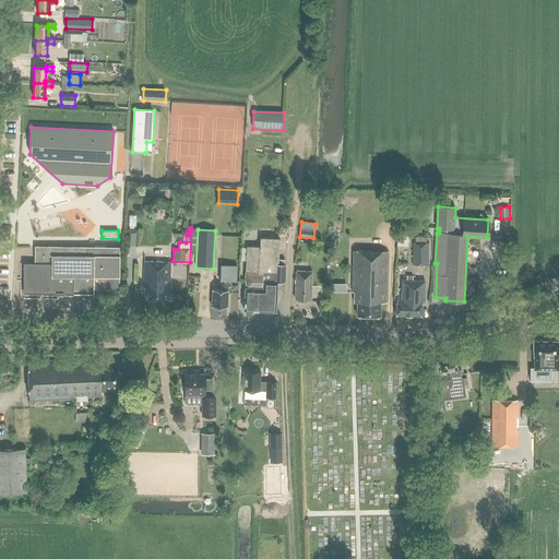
[(247,246),(244,309),(276,311),(277,281),(284,282),(285,263),(277,263),(278,238),(260,237),(260,246),(247,246)]
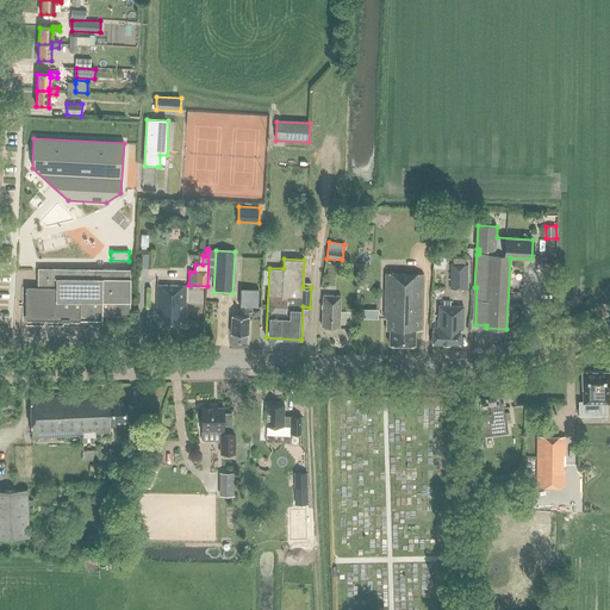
[(452,265),(452,290),(470,290),(470,266),(466,265),(466,259),(454,259),(454,265),(452,265)]
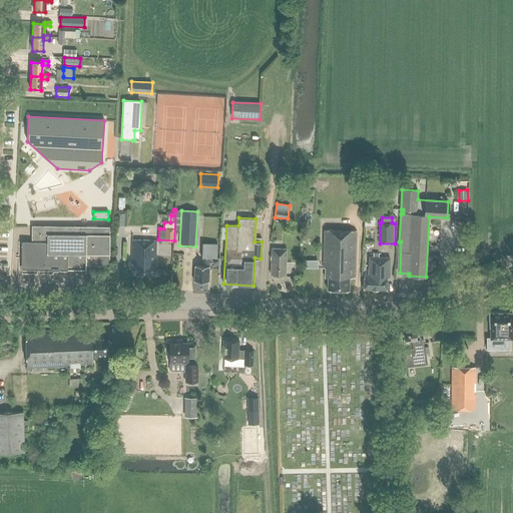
[(109,266),(110,226),(32,225),(32,241),(22,241),(22,269),(51,270),(58,270),(82,270),(82,266),(109,266)]
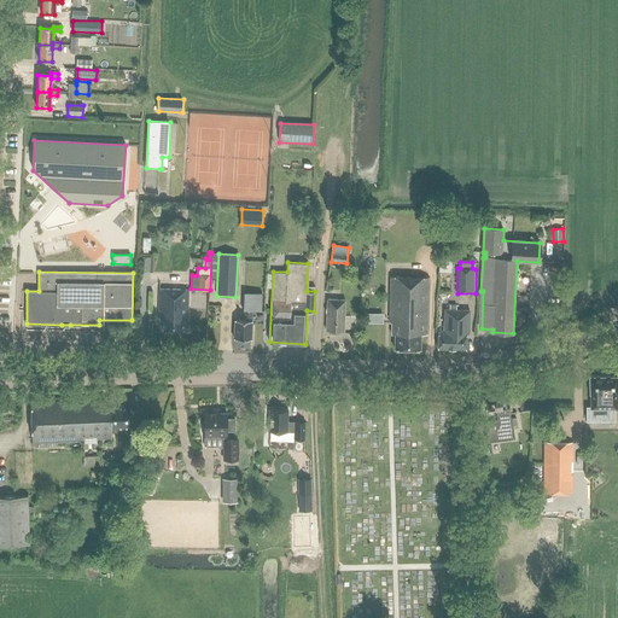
[(421,334),(427,336),(429,278),(390,277),(389,320),(390,320),(390,324),(391,324),(391,334),(395,334),(395,349),(420,350),(421,334)]
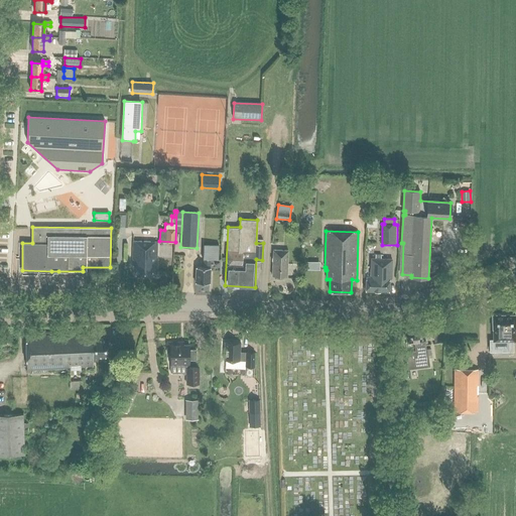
[(155,265),(156,265),(157,243),(133,242),(132,262),(133,262),(133,265),(136,265),(136,276),(151,276),(151,271),(155,271),(155,265)]
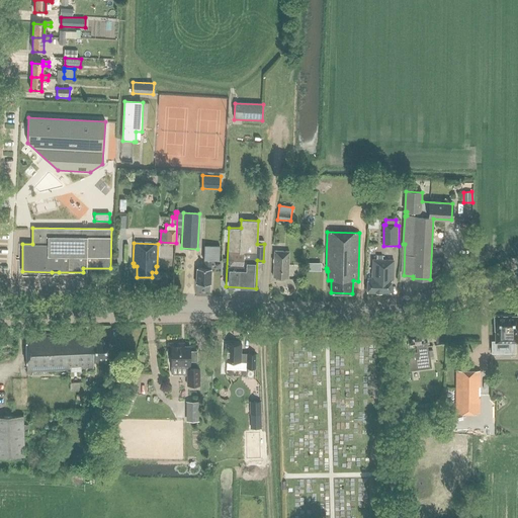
[(210,260),(219,261),(220,246),(204,245),(203,260),(204,260),(204,269),(196,268),(196,283),(210,284),(210,268),(210,260)]
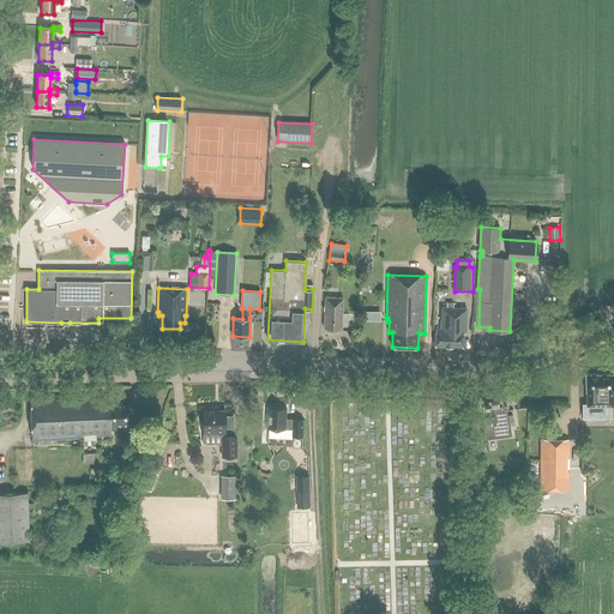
[(324,329),(342,329),(343,299),(325,298),(324,329)]
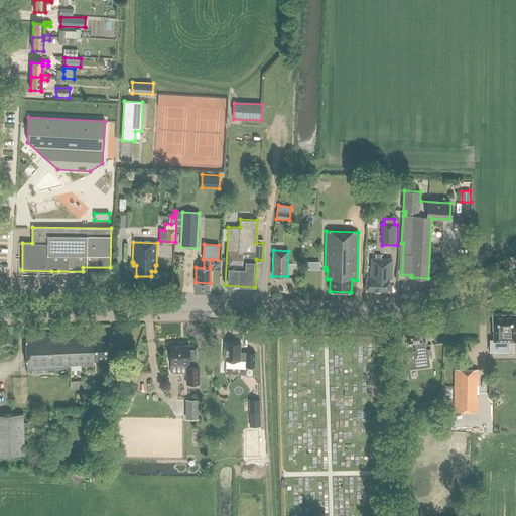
[(392,259),(382,259),(382,254),(376,254),(376,259),(371,259),(371,277),(366,277),(366,291),(389,291),(389,279),(391,279),(392,259)]
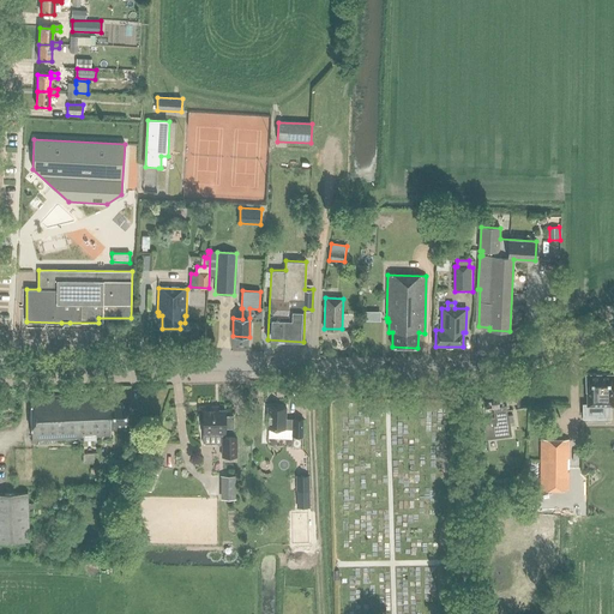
[(613,374),(585,374),(587,391),(587,405),(613,405),(613,391),(613,374)]
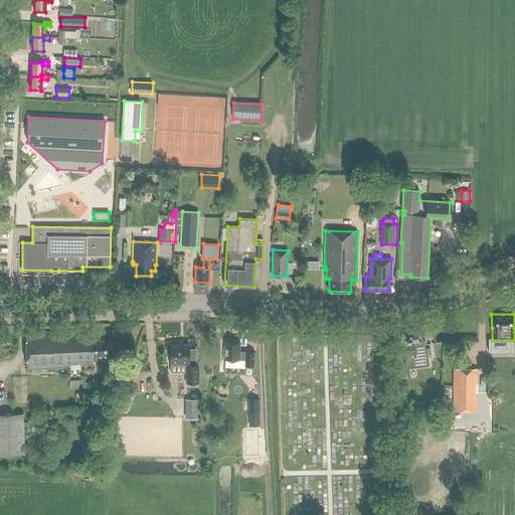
[(428,359),(426,349),(425,349),(424,339),(422,327),(404,329),(406,342),(413,341),(414,350),(404,352),(406,362),(404,362),(405,369),(411,368),(410,361),(428,359)]
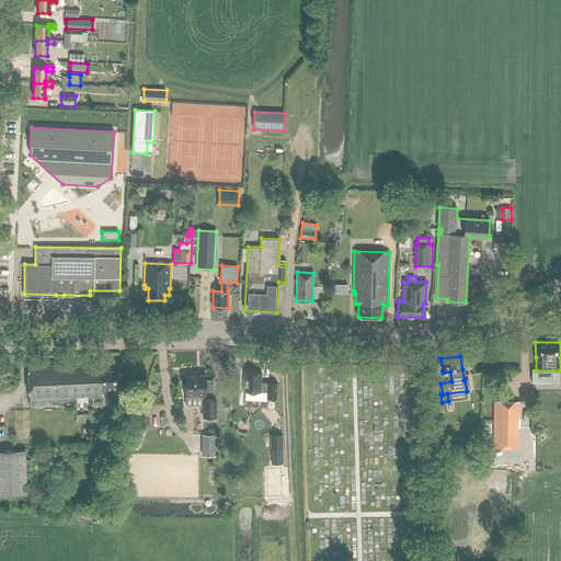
[(30,402),(102,400),(101,391),(119,391),(119,367),(101,367),(101,364),(92,364),(92,361),(29,363),(30,402)]
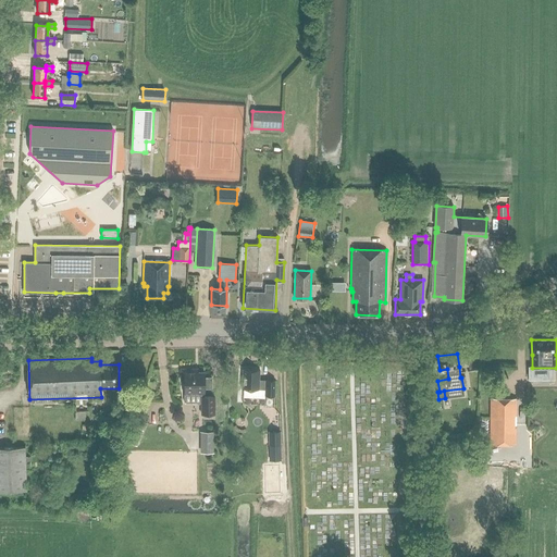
[(181,369),(181,381),(184,381),(184,394),(184,396),(205,396),(205,388),(212,388),(212,378),(205,378),(205,372),(192,372),(192,369),(181,369)]
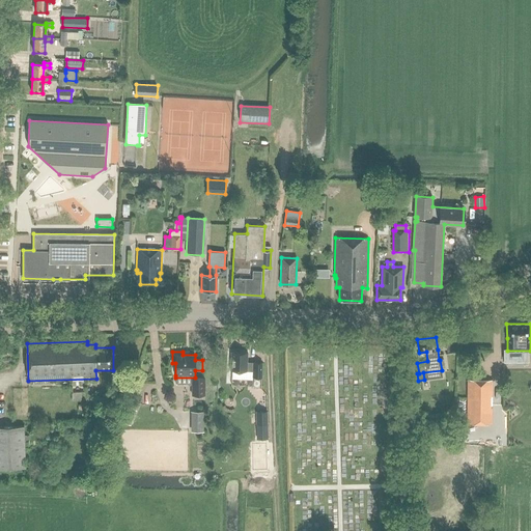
[(247,365),(247,353),(231,352),(230,370),(232,370),(232,379),(245,380),(245,371),(253,371),(252,376),(261,376),(262,363),(253,363),(253,365),(247,365)]
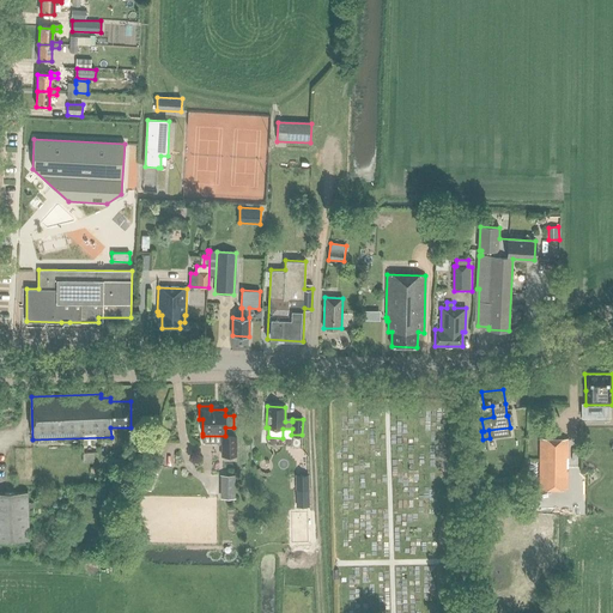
[(222,438),(222,459),(237,459),(237,438),(222,438)]
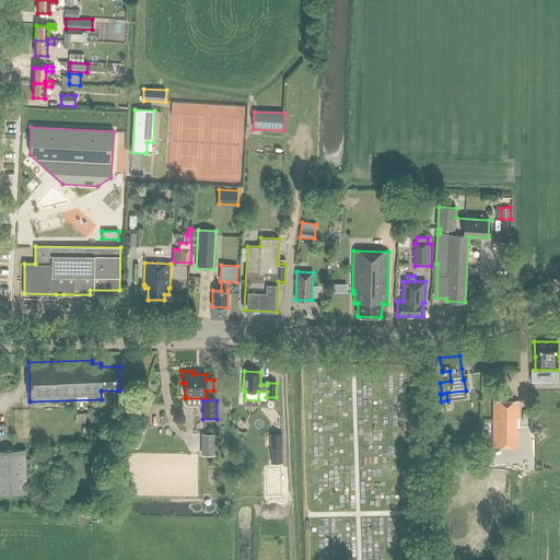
[(492,446),(518,447),(520,401),(493,400),(492,446)]
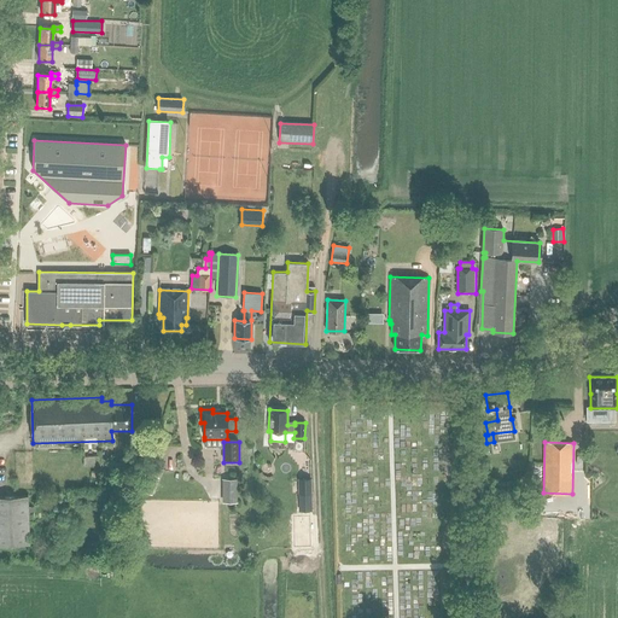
[(152,495),(159,478),(150,474),(143,491),(152,495)]
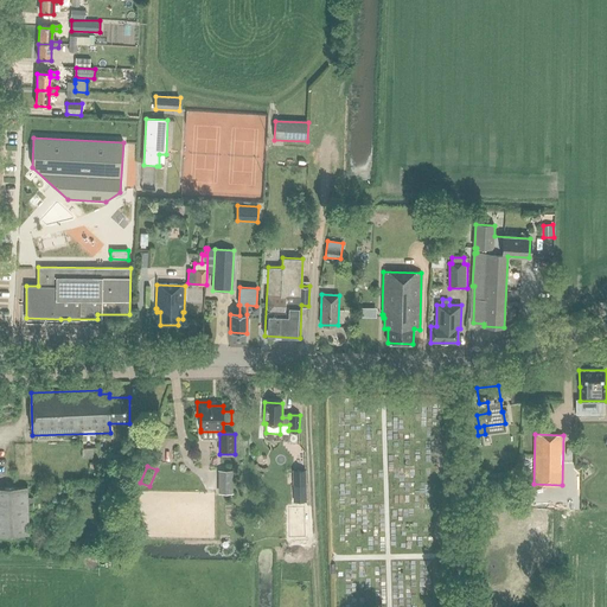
[(294,471),(294,486),(307,485),(307,470),(294,471)]
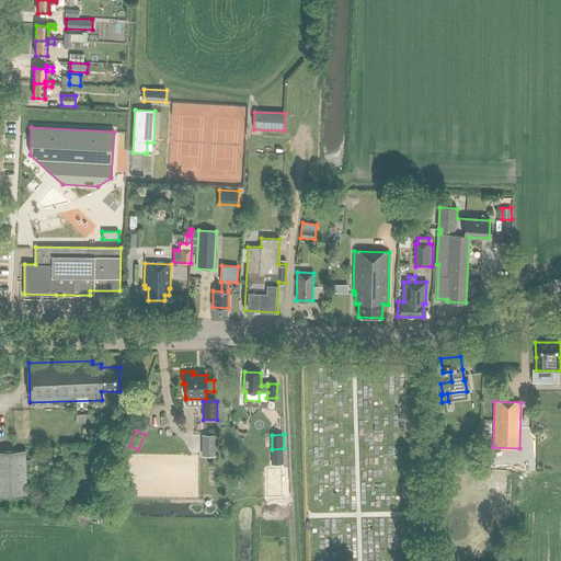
[(215,435),(202,435),(202,456),(215,456),(215,435)]
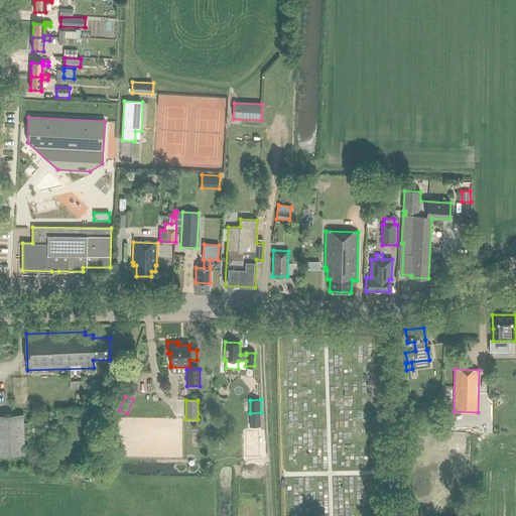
[(0,456),(25,455),(23,414),(0,415),(0,456)]
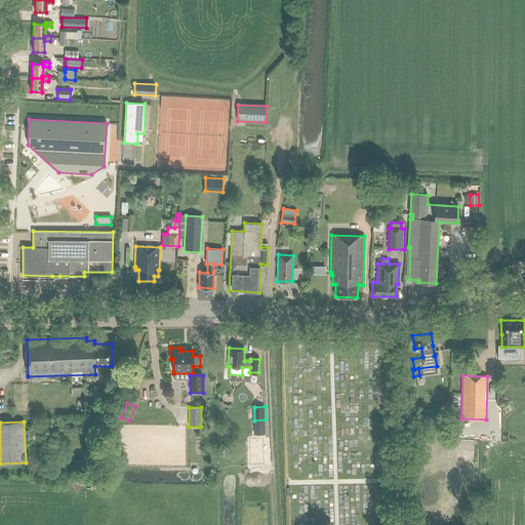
[(230,450),(224,444),(218,450),(225,455),(230,450)]
